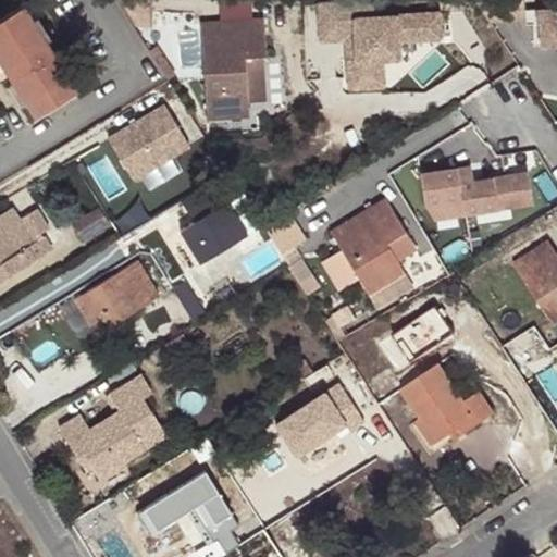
[(113,0),(132,27),(152,27),(152,0),(113,0)]
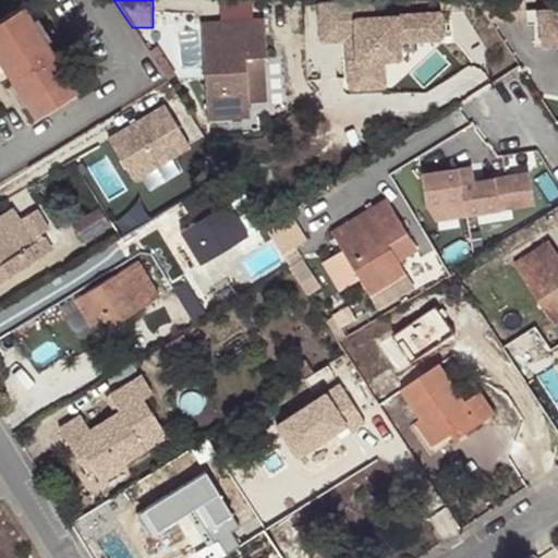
[(521,0),(476,0),(489,20),(522,17),(521,0)]
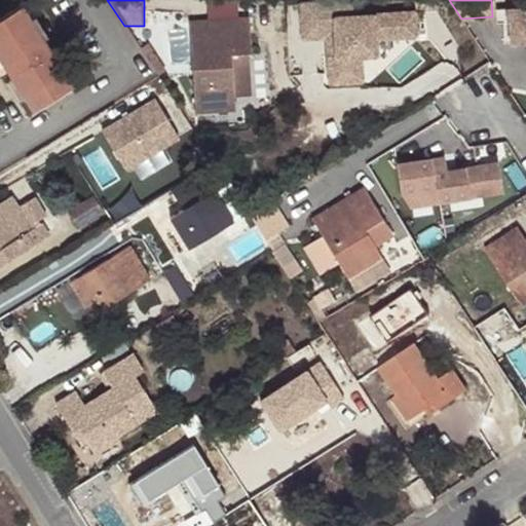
[(348,2),(303,5),(304,37),(327,35),(329,82),(360,81),(358,55),(378,54),(377,40),(419,38),(418,13),(349,17),(348,2)]
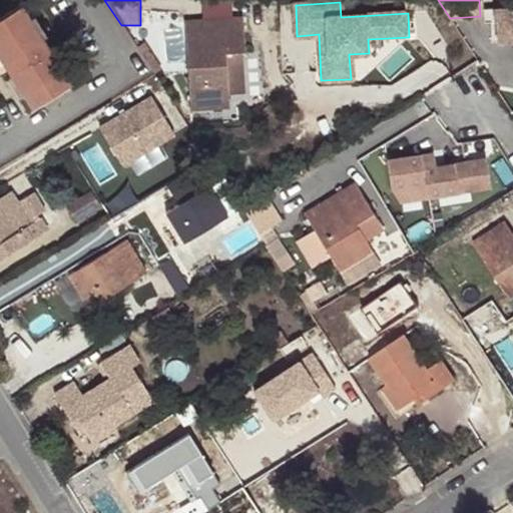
[(71,83),(20,5),(0,18),(0,57),(11,74),(33,108),(71,83)]
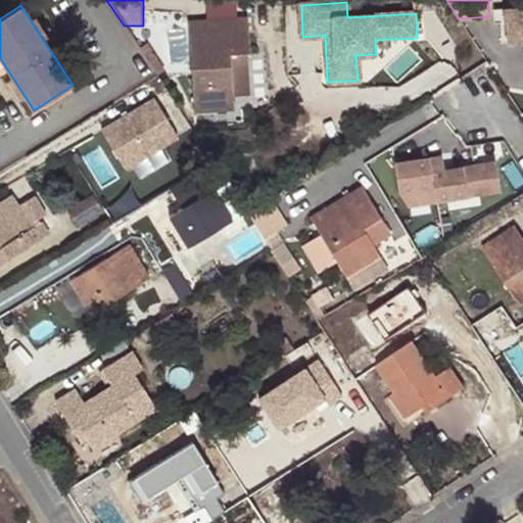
[(522,5),(492,7),(492,15),(504,14),(506,44),(522,43),(522,5)]
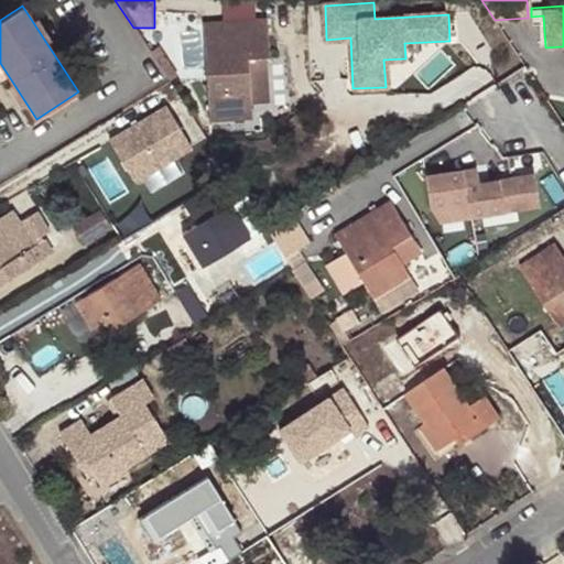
[(203,26),(212,122),(255,118),(253,105),(249,61),(267,60),(271,58),(268,21),(203,26)]
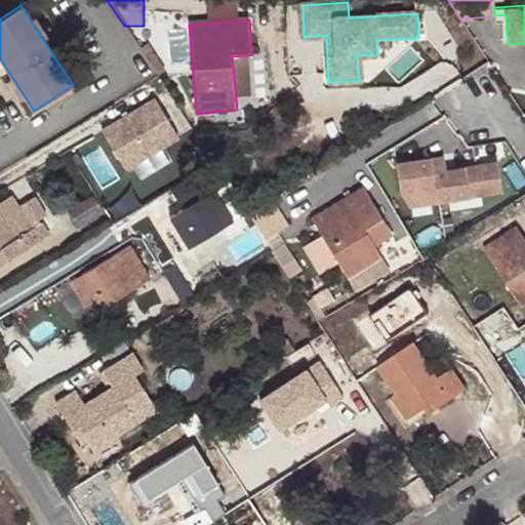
[(232,56),(236,97),(252,96),(248,55),(232,56)]
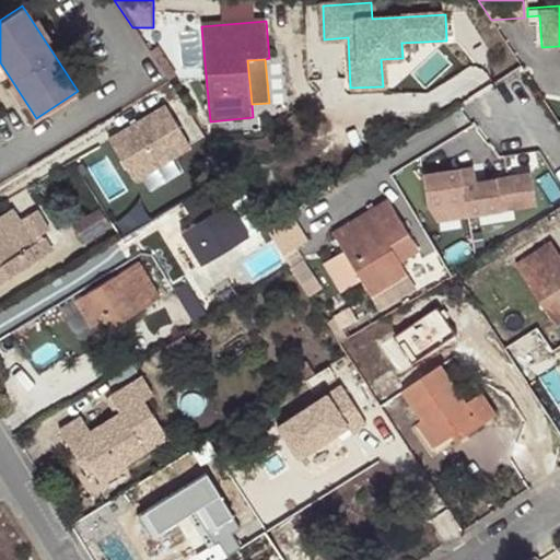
[(165,111),(112,144),(137,183),(190,149),(165,111)]
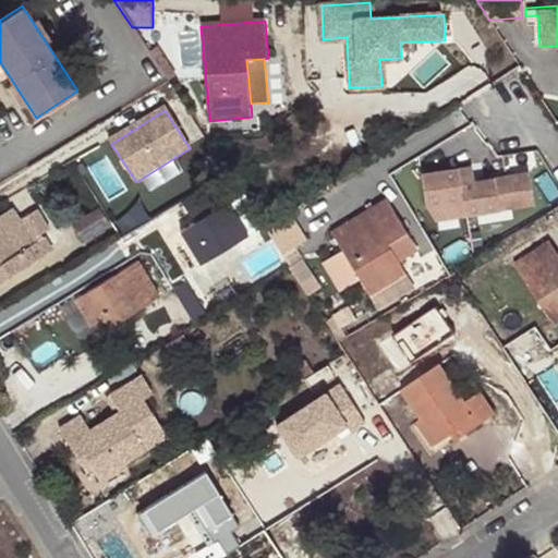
[(466,166),(419,171),(423,207),(434,214),(533,202),(530,172),(468,179),(466,166)]
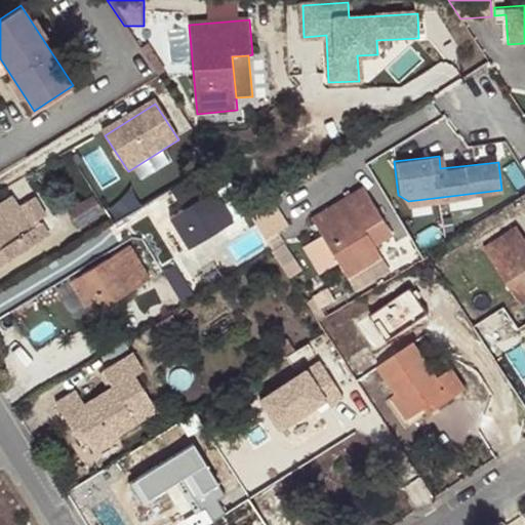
[(215,162),(173,189),(188,211),(174,219),(192,246),(235,219),(217,193),(230,186),(215,162)]
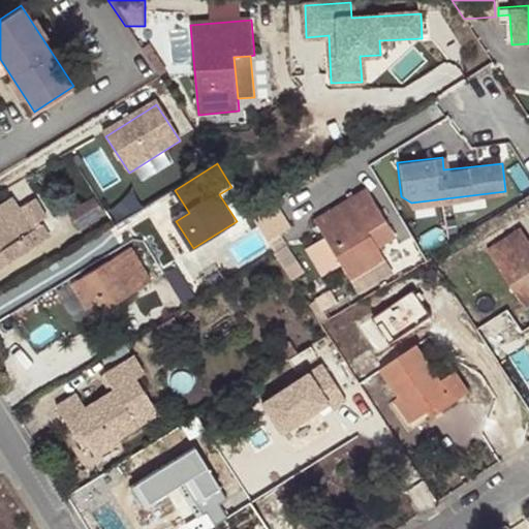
[(358,176),(306,208),(359,296),(393,275),(384,261),(385,261),(368,234),(359,217),(376,207),(358,176)]
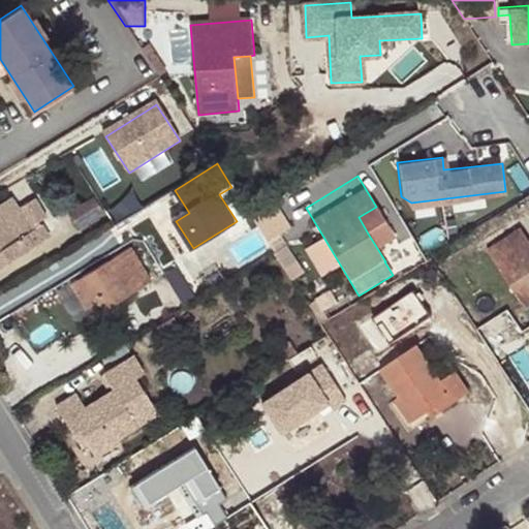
[(0,267),(1,269),(48,240),(41,227),(31,234),(10,199),(0,206),(0,267)]
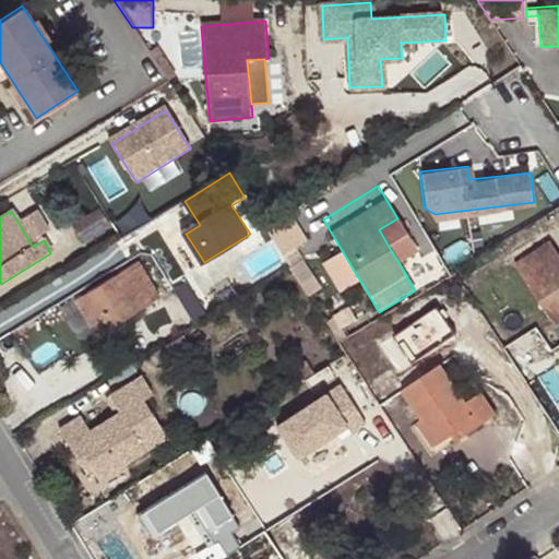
[(397,218),(379,229),(389,247),(408,236),(397,218)]
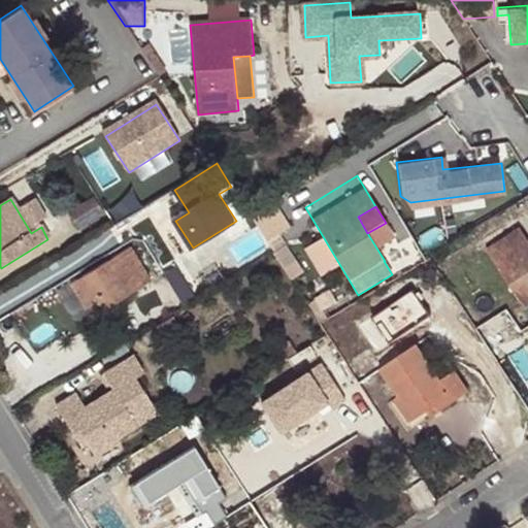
[(527,305),(527,239),(521,229),(488,250),(525,307),(527,305)]
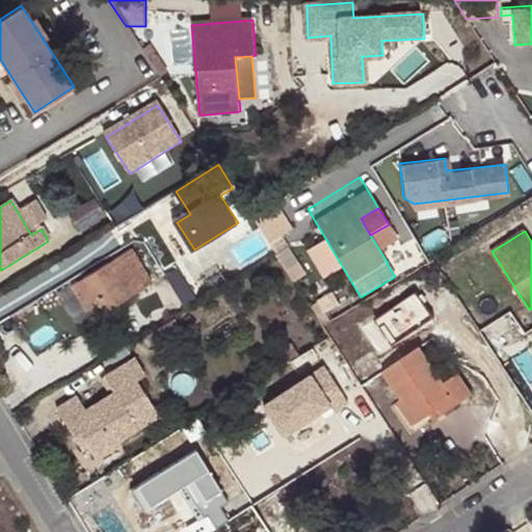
[(152,284),(131,249),(73,285),(92,319),(152,284)]
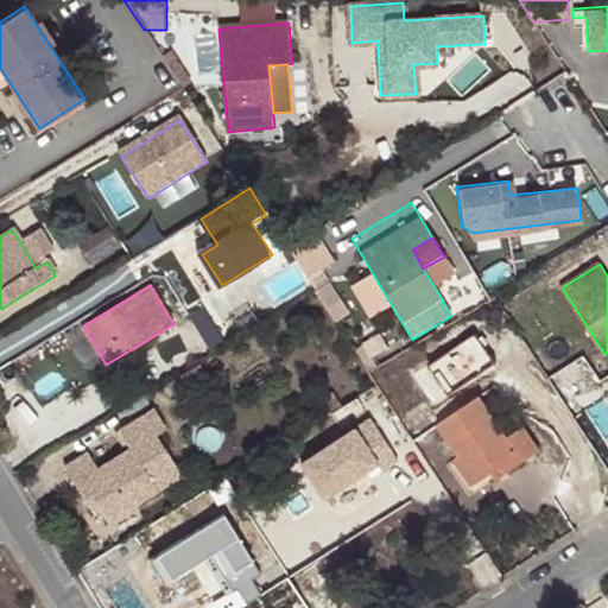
[(556,374),(575,407),(607,390),(589,356),(556,374)]
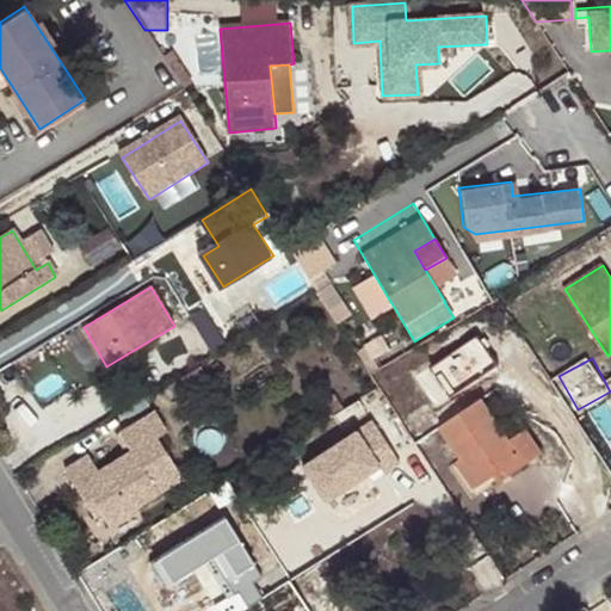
[(543,452),(528,430),(510,442),(482,400),(471,383),(429,411),(439,427),(460,458),(479,487),(494,476),(505,470),(507,475),(543,452)]
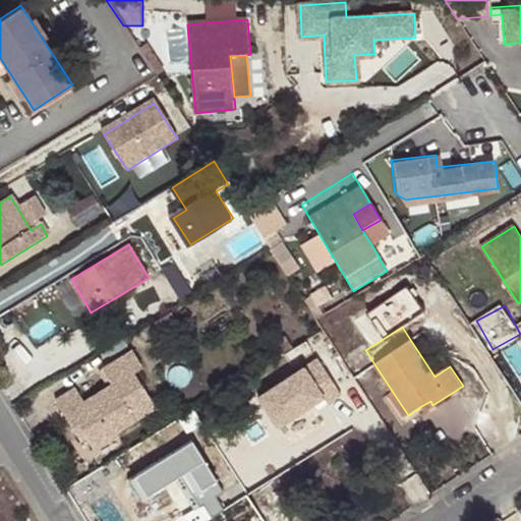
[(142,364),(131,347),(99,368),(109,385),(81,402),(73,389),(54,401),(72,428),(79,424),(84,433),(94,446),(134,419),(127,408),(149,395),(134,370),(142,364)]
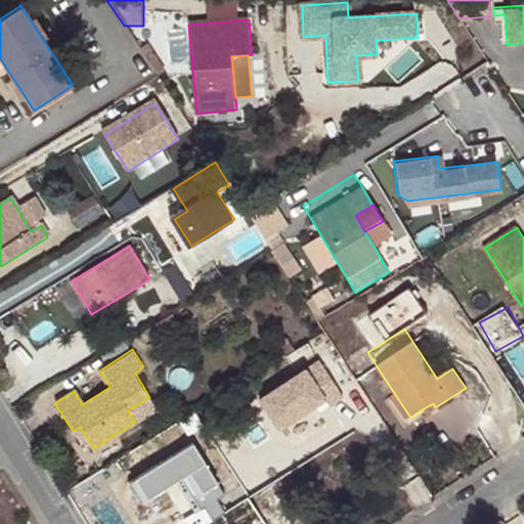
[(287,429),(349,396),(331,360),(268,393),(287,429)]
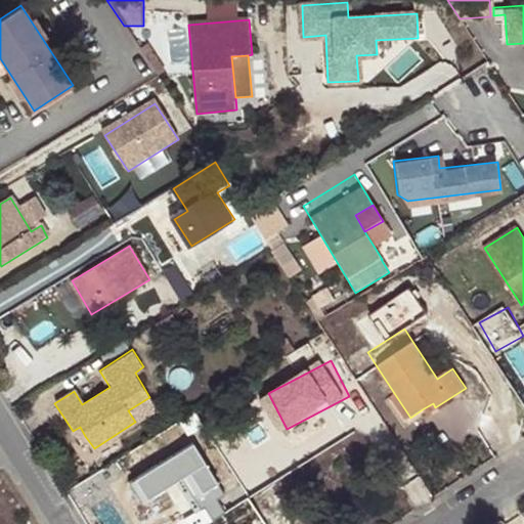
[(410,418),(394,393),(388,397),(404,421),(410,418)]
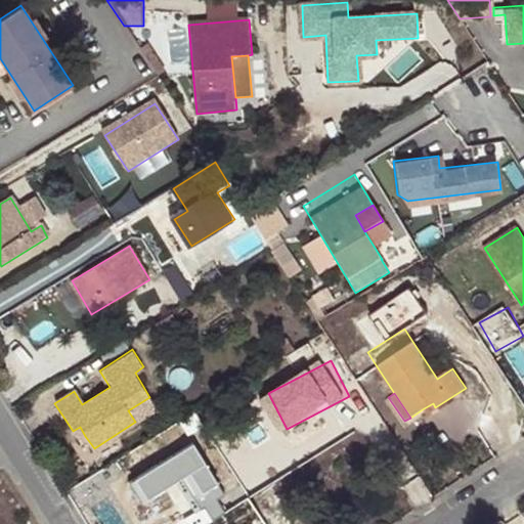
[(157,407),(149,397),(128,410),(135,422),(157,407)]
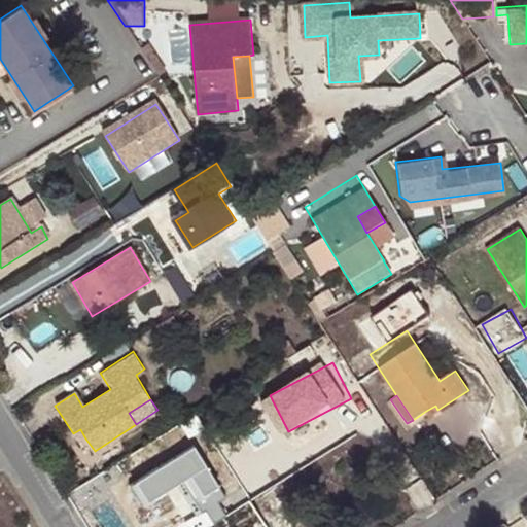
[(429,415),(437,410),(435,406),(426,411),(429,415)]
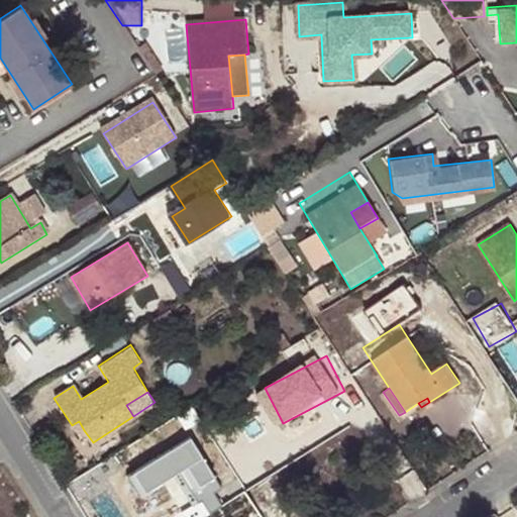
[(79,421),(72,425),(77,433),(84,430),(79,421)]
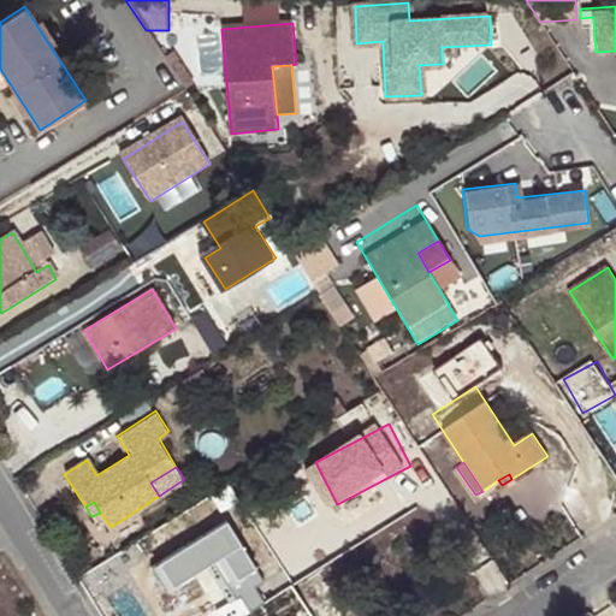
[(246,515),(153,560),(170,592),(235,560),(244,579),(270,566),(246,515)]
